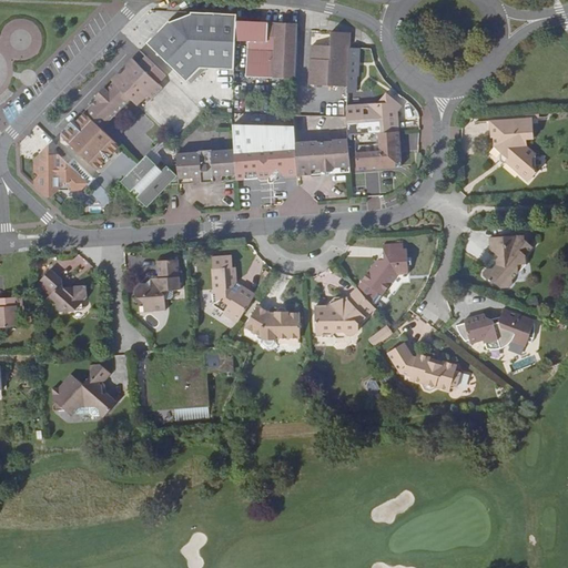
[(169,20),(146,43),(186,82),(200,68),(234,70),(235,40),(236,21),(236,14),(191,12),(191,13),(170,21),(169,20)]
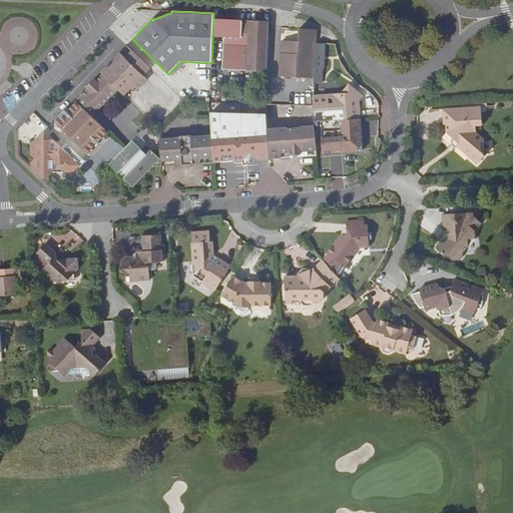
[(224,19),(213,19),(212,36),(223,37),(224,19)]
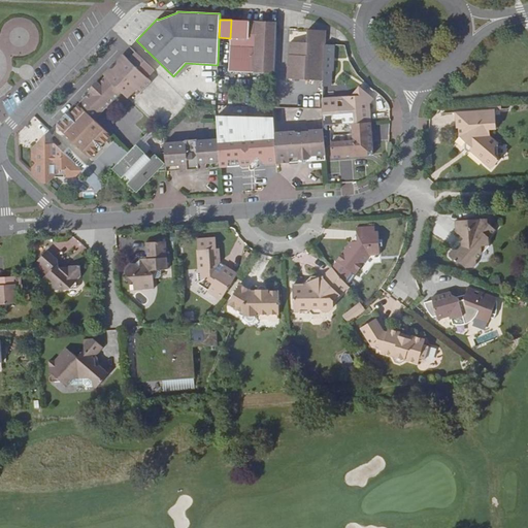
[(246,21),(231,20),(230,38),(229,71),(274,73),(276,28),(276,22),(254,21),(250,25),(246,21)]
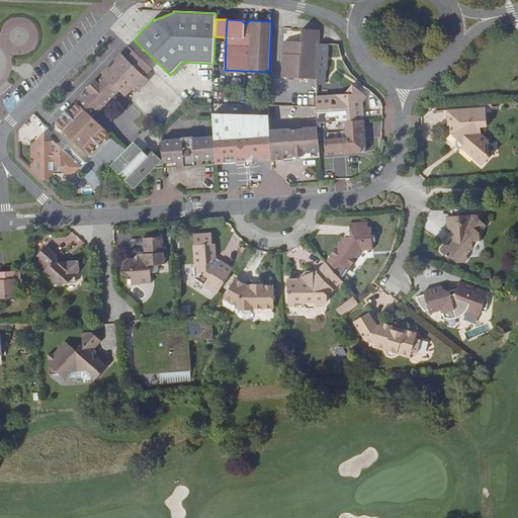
[(316,29),(301,28),(301,41),(285,40),(284,54),(282,54),(282,77),(317,79),(318,70),(319,44),(319,33),(316,29)]
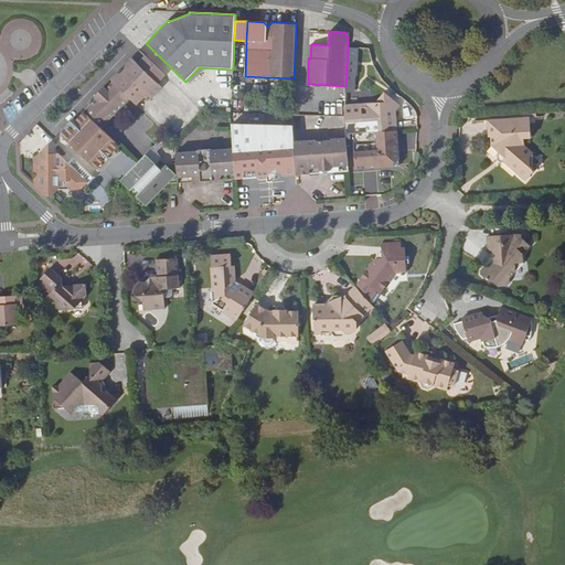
[(358,49),(348,48),(347,76),(353,77),(354,60),(356,60),(358,49)]
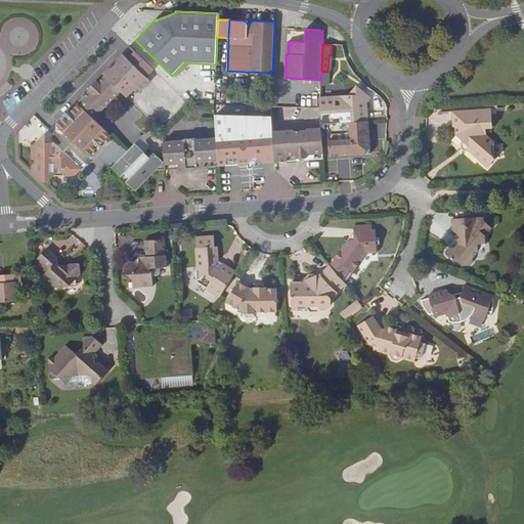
[(134,51),(127,58),(146,78),(154,71),(134,51)]
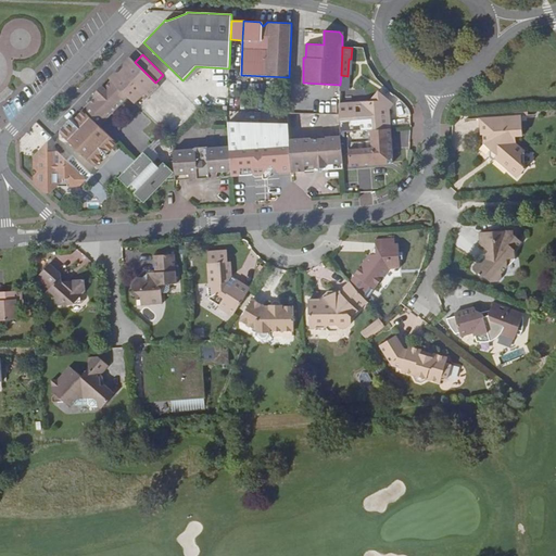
[(115,72),(109,78),(128,98),(135,104),(146,93),(150,98),(160,86),(155,83),(135,62),(129,58),(124,64),(124,67),(118,73),(115,72)]
